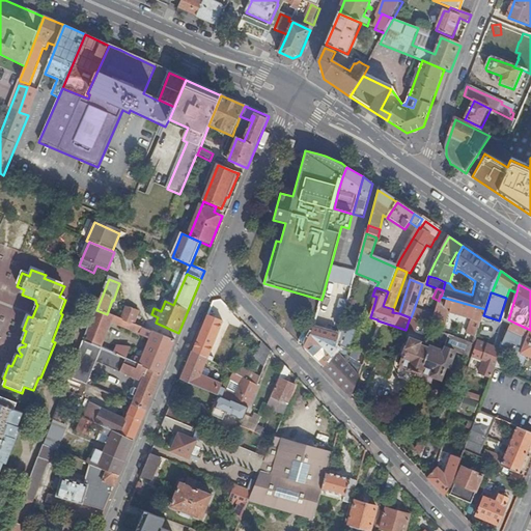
[(440,296),(439,301),(437,306),(450,310),(449,313),(480,323),(483,315),(485,309),(441,297),(440,296)]
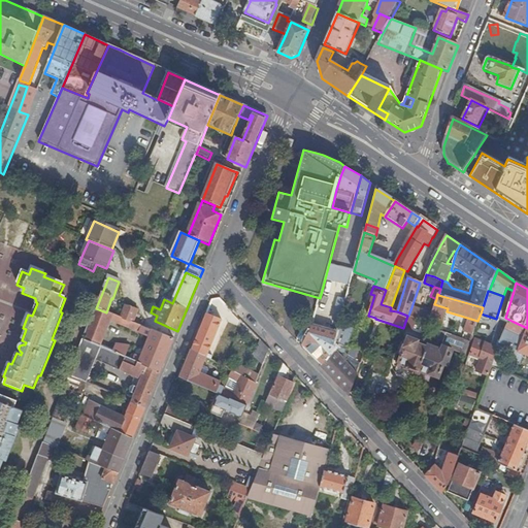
[(434,304),(432,315),(431,315),(440,317),(444,316),(447,314),(447,311),(448,308),(434,304)]
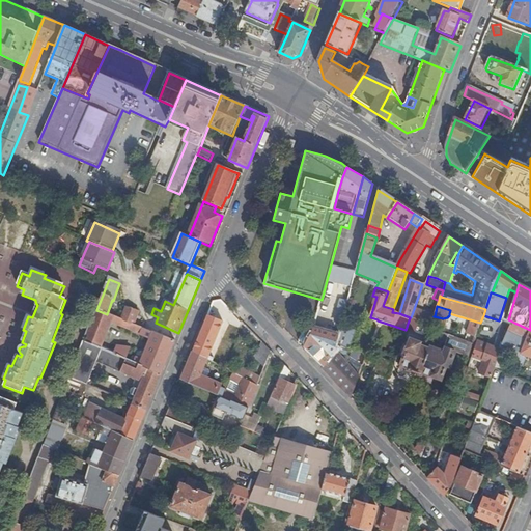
[(122,320),(134,326),(139,313),(127,308),(122,320)]
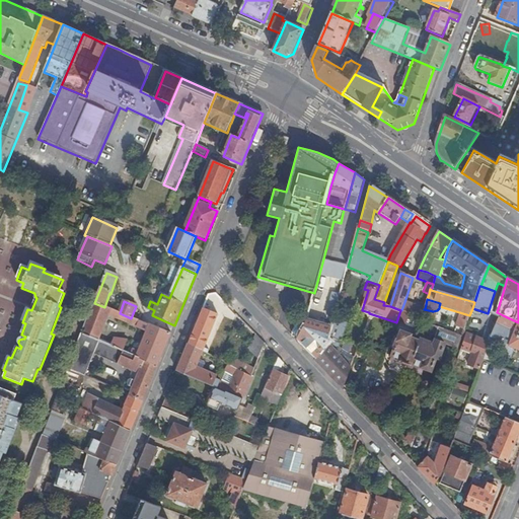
[(425,309),(404,302),(401,310),(422,317),(424,309),(425,309)]
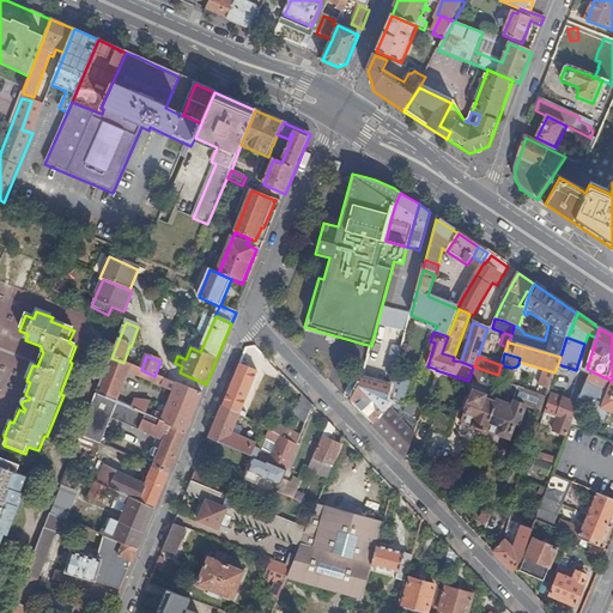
[(186,432),(201,395),(155,376),(141,370),(123,363),(111,358),(97,395),(117,404),(123,387),(127,387),(128,384),(125,383),(128,374),(168,389),(167,393),(173,395),(164,417),(157,413),(155,419),(186,432)]
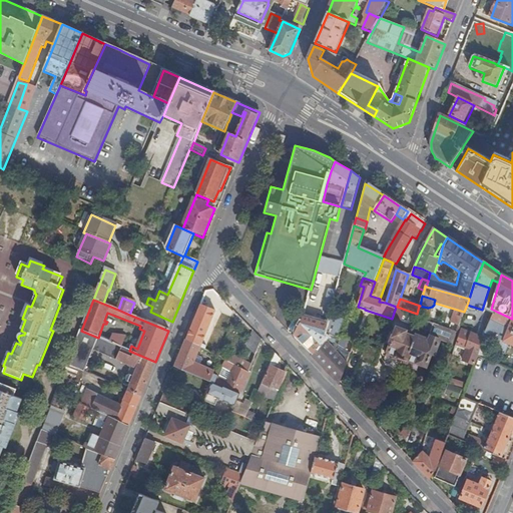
[(215,312),(201,306),(187,341),(200,348),(215,312)]
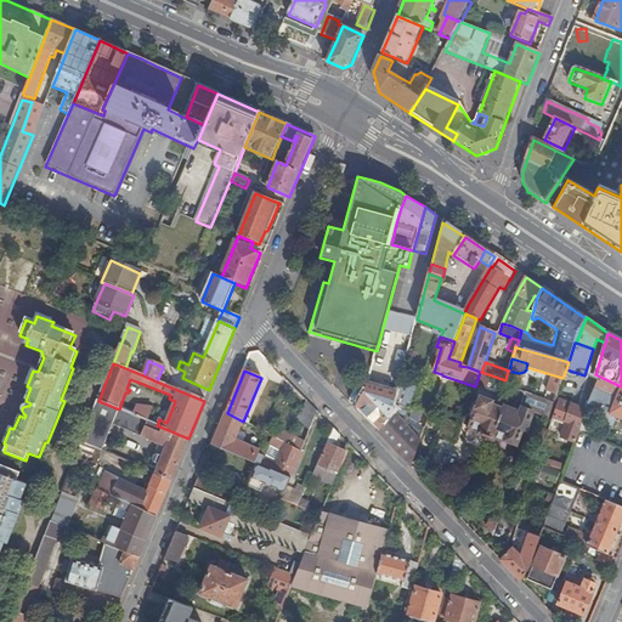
[(508,371),(505,380),(505,382),(514,385),(514,383),(515,383),(519,373),(508,371)]
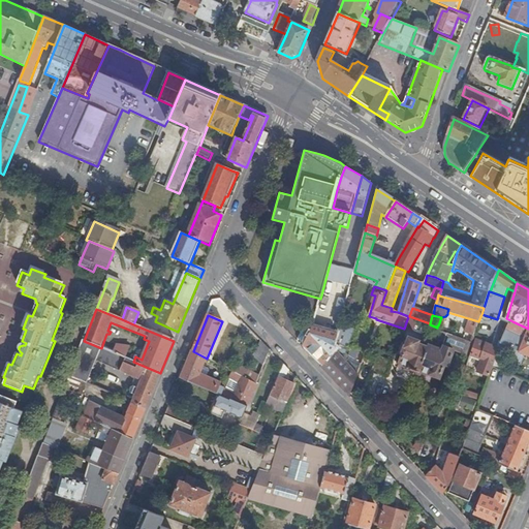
[(523,345),(528,329),(512,321),(505,336),(523,345)]
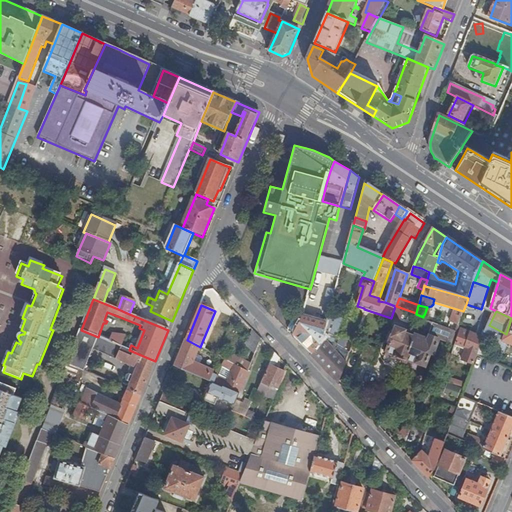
[(329,315),(327,324),(323,340),(328,344),(329,343),(329,342),(334,345),(343,320),(329,315)]
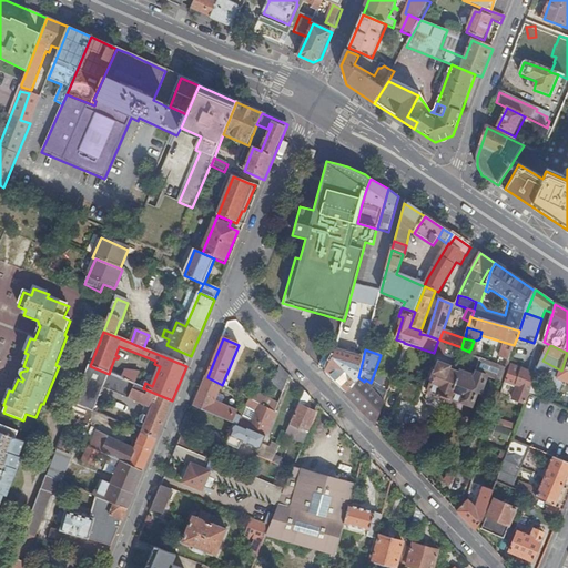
[(558,379),(567,383),(567,352),(567,353),(561,371),(558,378),(558,379)]
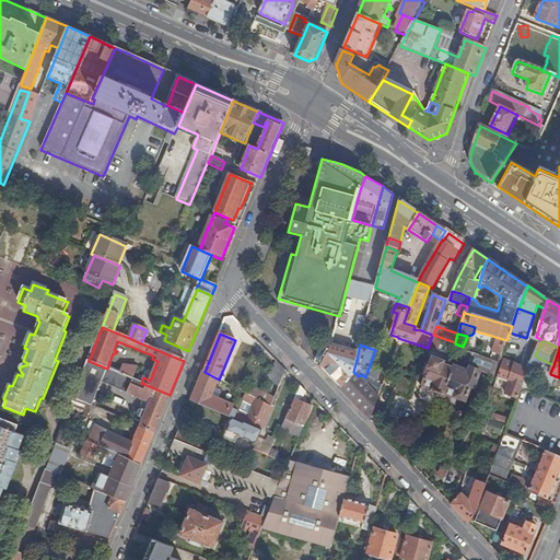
[(331,348),(322,366),(342,387),(353,371),(353,372),(358,354),(331,348)]
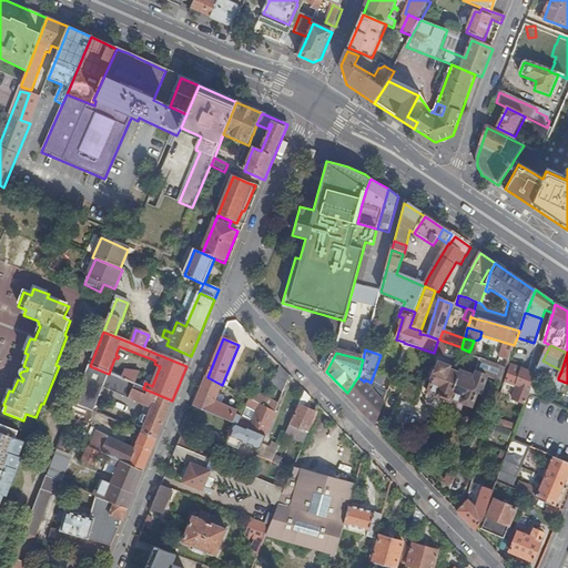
[(500,386),(506,368),(468,353),(465,362),(479,367),(476,376),(476,377),(475,378),(469,376),(460,373),(460,375),(452,399),(462,403),(460,405),(470,409),(477,393),(480,394),(486,381),(500,386)]
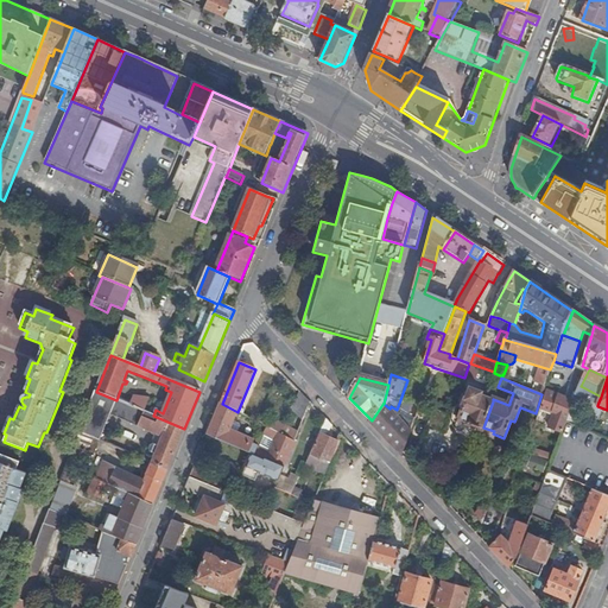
[(356,381),(350,379),(344,392),(349,398),(356,381)]
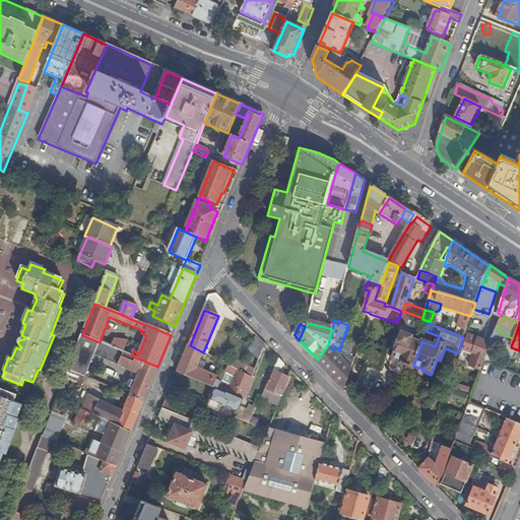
[(511,346),(514,339),(497,330),(494,338),(511,346)]
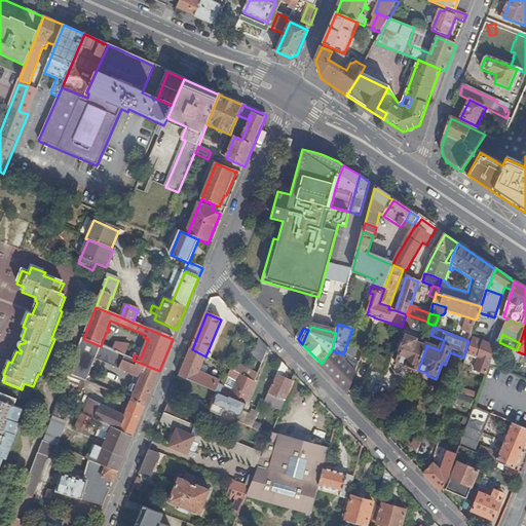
[(417,371),(418,370),(426,347),(418,345),(415,344),(416,340),(408,337),(398,362),(406,365),(406,367),(417,371)]
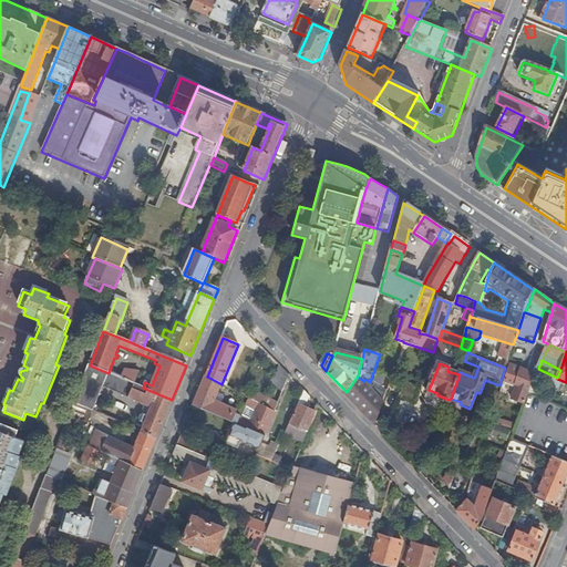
[(533,379),(534,374),(509,364),(504,383),(516,387),(512,399),(524,403),(529,389),(533,379)]
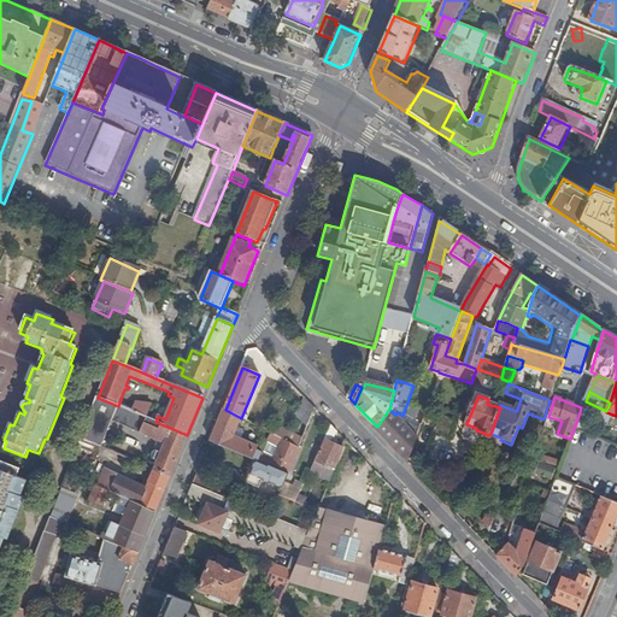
[(170,479),(187,435),(156,422),(147,418),(134,412),(118,406),(98,398),(81,440),(101,448),(111,422),(129,429),(157,442),(164,445),(160,453),(156,451),(153,453),(152,457),(153,460),(157,462),(153,471),(170,479)]
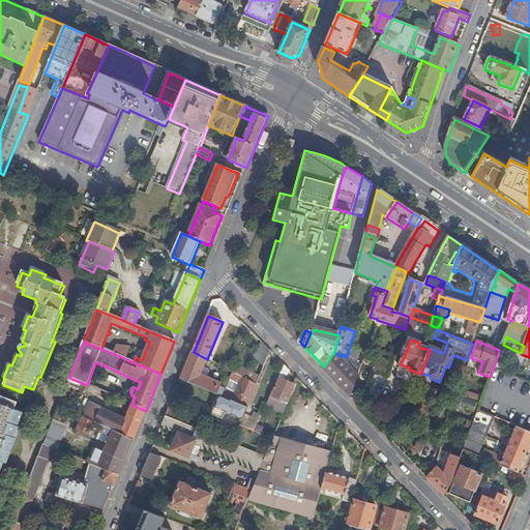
[(270,352),(262,344),(254,358),(264,366),(270,352)]
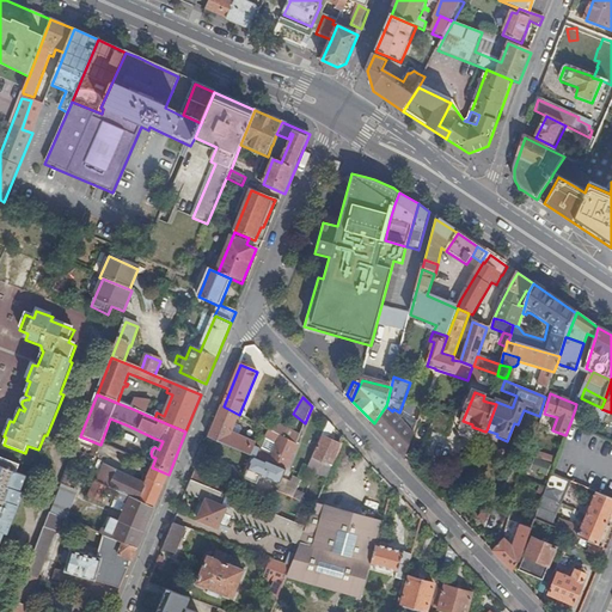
[(403,414),(420,423),(424,408),(408,402),(403,414)]
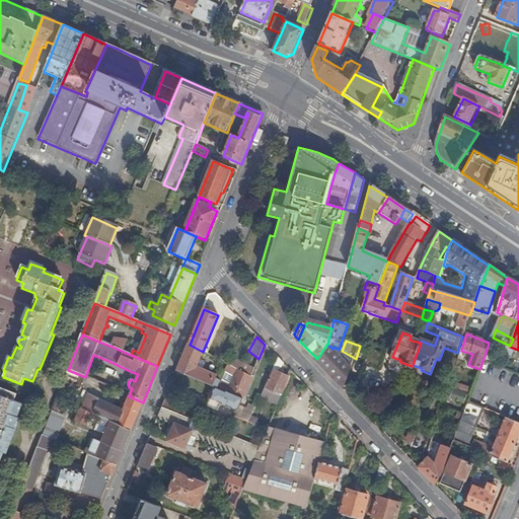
[(113,347),(124,352),(129,342),(115,342),(113,347)]
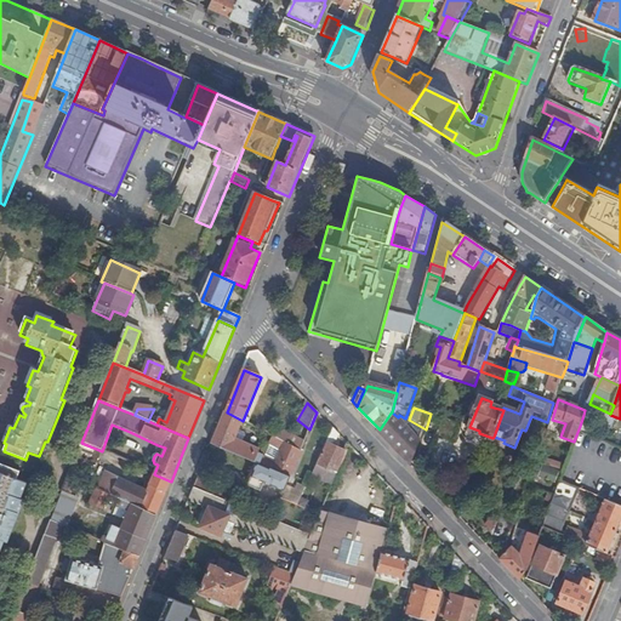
[(380,429),(377,432),(411,467),(422,442),(426,429),(409,420),(405,425),(399,416),(398,417),(392,412),(392,411),(380,429)]
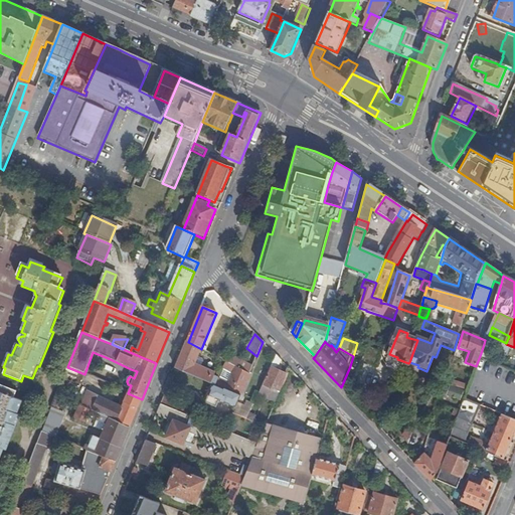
[(201,349),(188,342),(176,369),(214,385),(216,386),(219,379),(213,376),(215,374),(194,365),(201,349)]
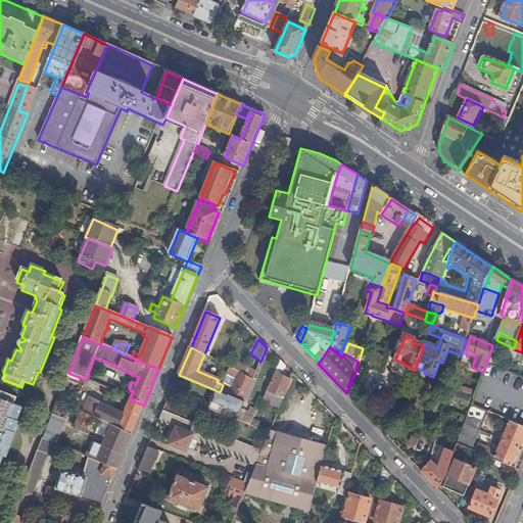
[(491,349),(488,359),(496,362),(500,353),(491,349)]
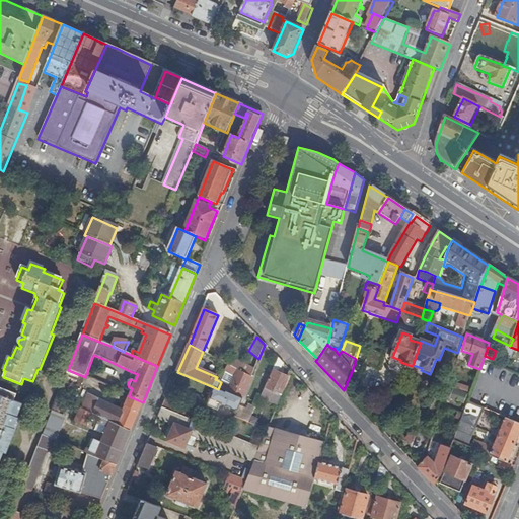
[(284,365),(279,359),(261,399),(278,408),(290,379),(280,374),(284,365)]
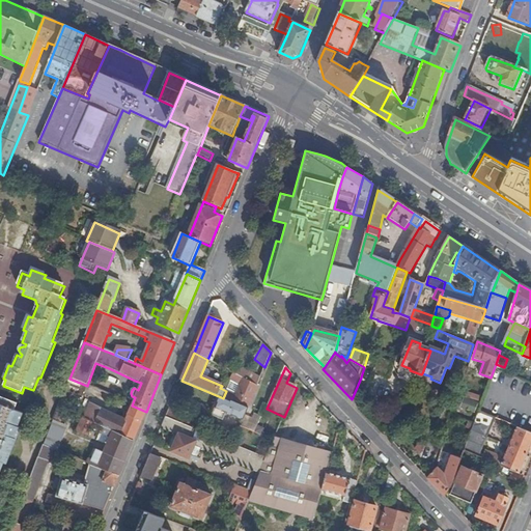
[(256,387),(260,379),(241,368),(236,375),(256,387)]
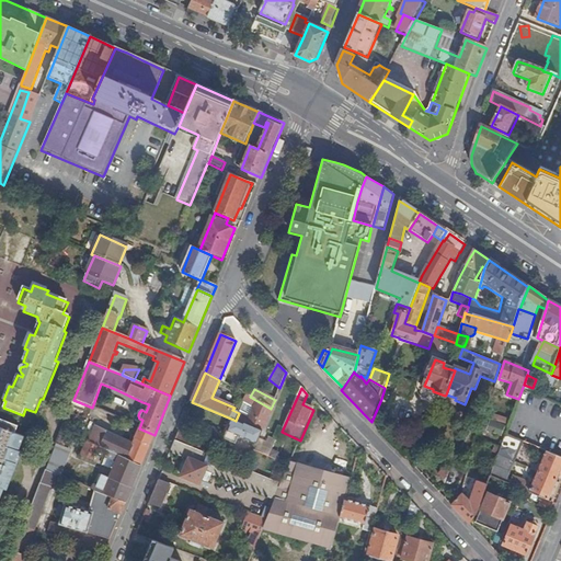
[(272,409),(271,409),(250,397),(248,396),(243,401),(254,408),(250,418),(239,413),(236,421),(262,431),(262,432),(272,409)]
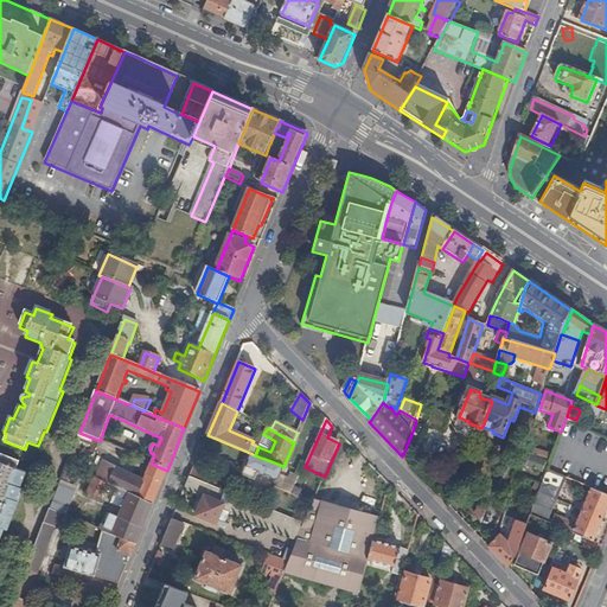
[(152,443),(153,443),(158,446),(161,438),(154,435),(152,443)]
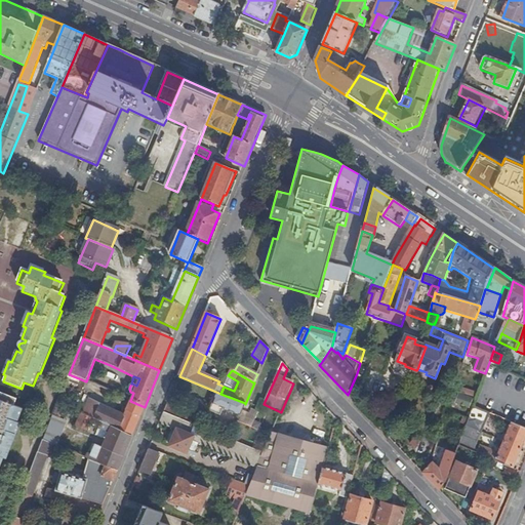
[(64,406),(68,408),(73,393),(63,389),(57,403),(64,406)]
